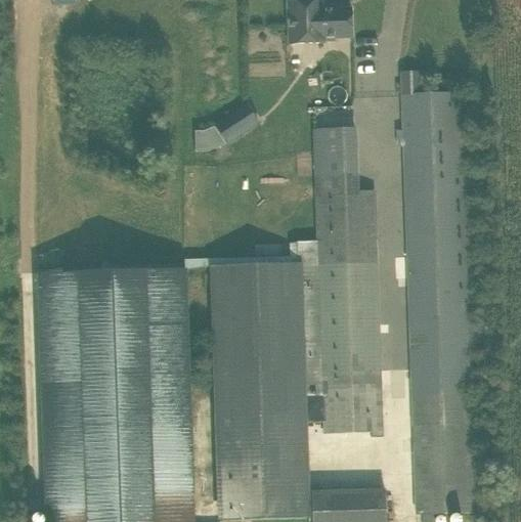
[(322,41),(322,37),(350,37),(349,6),(321,7),(320,0),(285,0),(287,43),(322,41)]
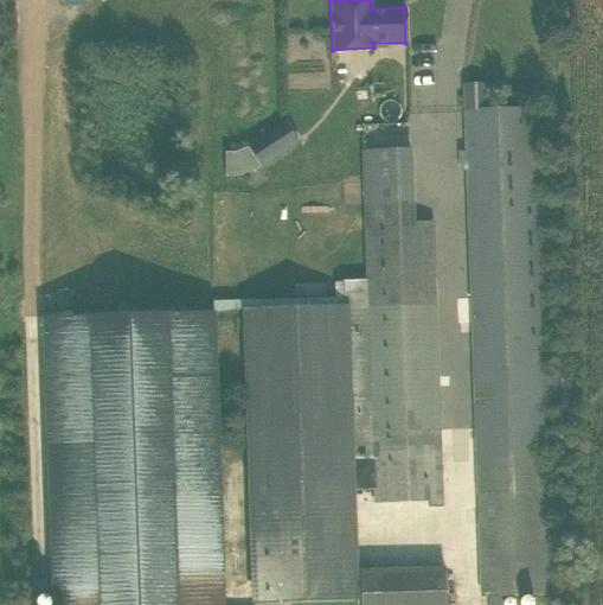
[(149,604),(228,603),(211,30),(174,31),(173,2),(78,6),(79,34),(42,34),(57,604),(149,604)]
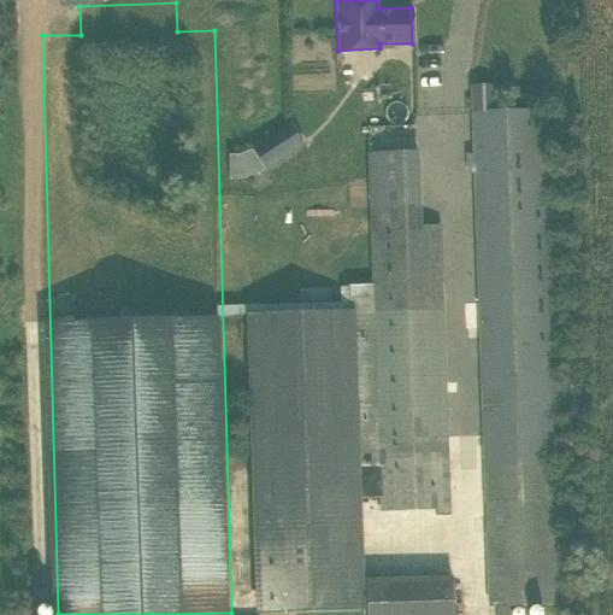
[(484,604),(494,604),(493,614),(502,614),(504,604),(552,602),(552,598),(559,598),(553,403),(577,403),(576,384),(573,385),(573,382),(564,382),(565,385),(552,385),(544,134),(537,134),(536,109),(490,110),(489,89),(469,89),(470,152),(464,152),(464,170),(471,170),(484,604)]
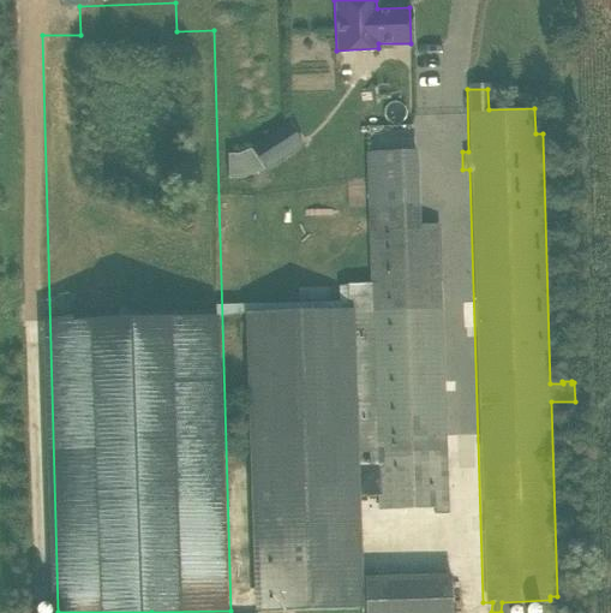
[(241,174),(261,164),(249,144),(235,152),(225,153),(225,174),(241,174)]
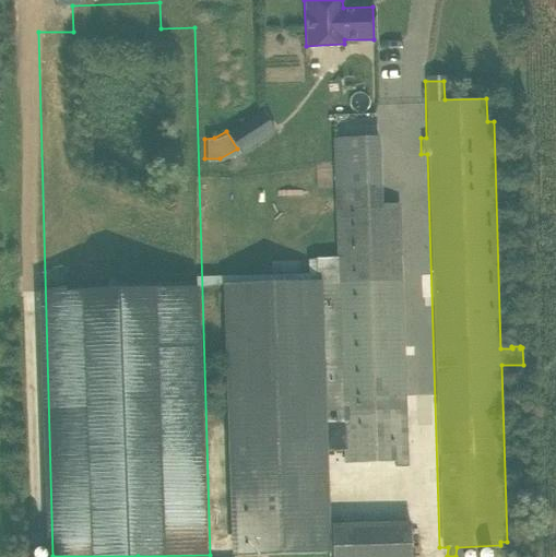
[(376,137),(332,138),(335,256),(312,257),(314,280),(315,280),(318,411),(340,410),(341,449),(341,459),(391,458),(391,465),(403,465),(395,203),(377,203),(376,137)]
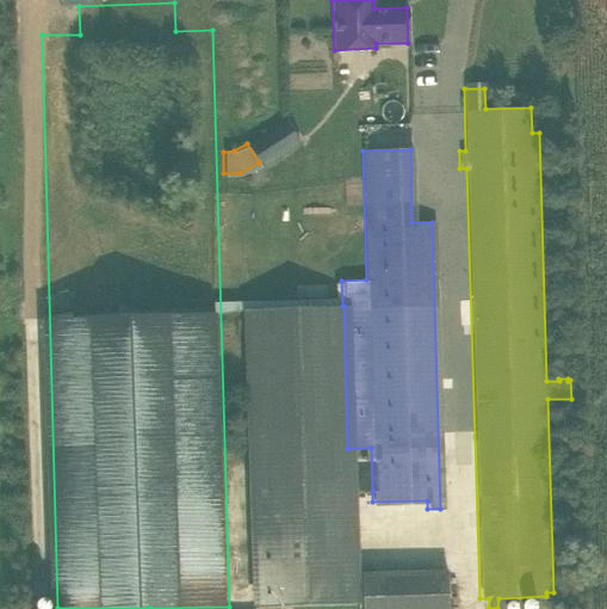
[(253,607),(352,603),(351,573),(313,574),(311,536),(350,535),(348,491),(372,491),(371,448),(347,449),(344,306),(342,306),(245,308),(253,607)]
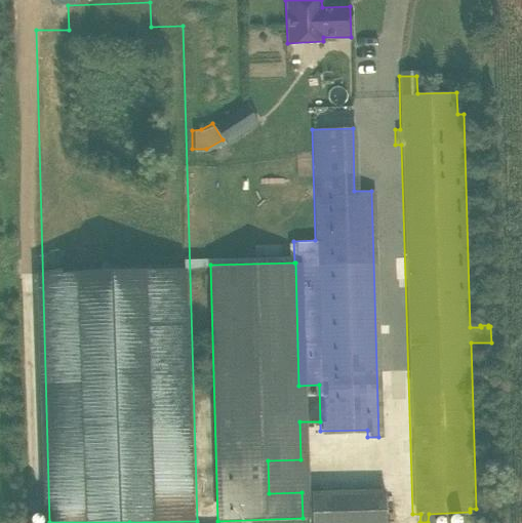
[(394,522),(394,488),(319,489),(319,522),(394,522)]
